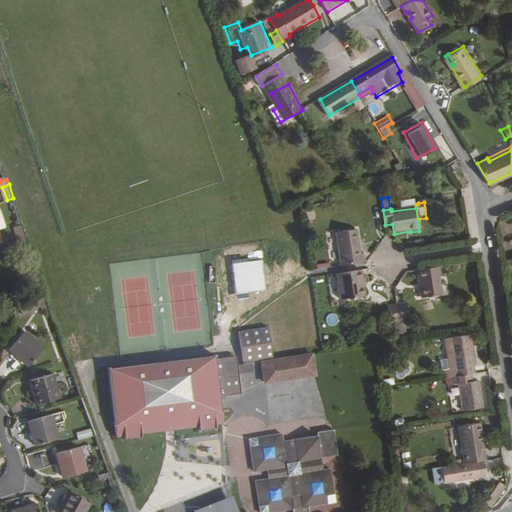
[(23,243),(29,241),(22,223),(17,226),(23,243)]
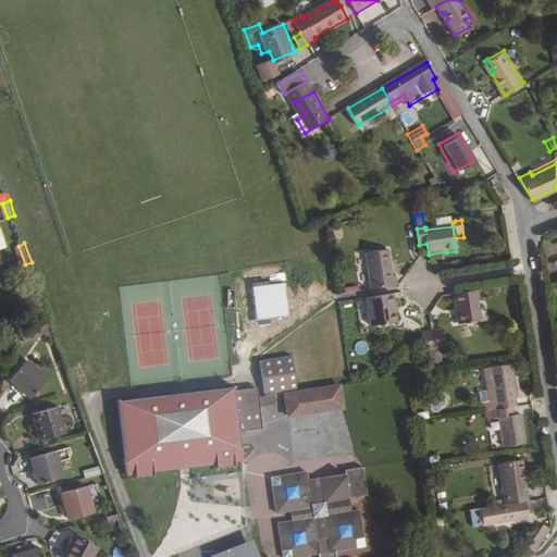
[(367,255),(371,291),(398,286),(397,277),(393,279),(390,250),(367,255)]
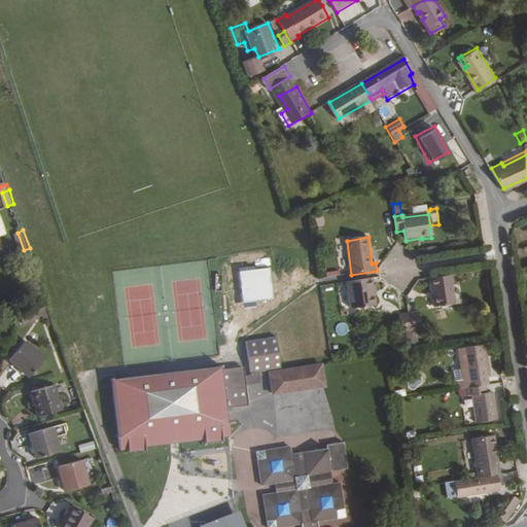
[(455,304),(451,275),(429,279),(434,307),(455,304)]
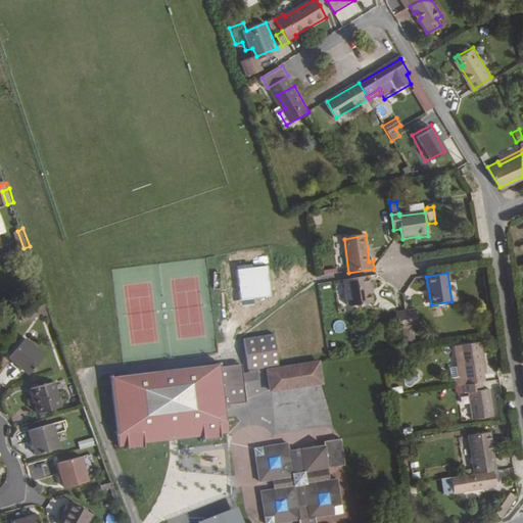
[(372,284),(371,276),(345,280),(349,305),(373,302),(372,294),(370,285),(372,284)]
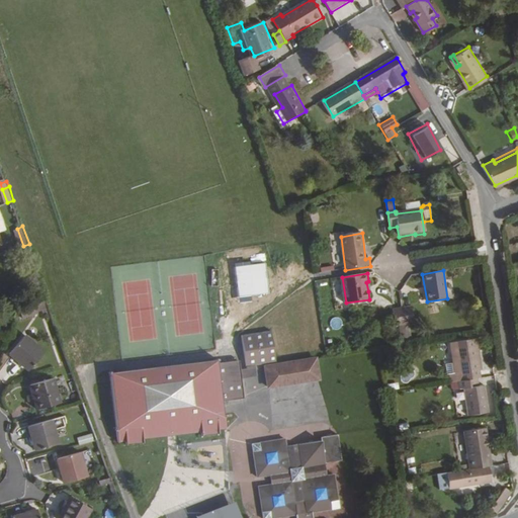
[(51,306),(48,297),(39,300),(42,309),(51,306)]
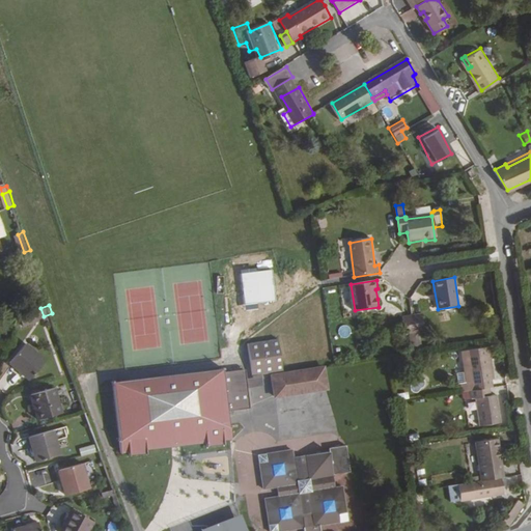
[(414,329),(412,315),(411,312),(401,313),(404,331),(414,329)]
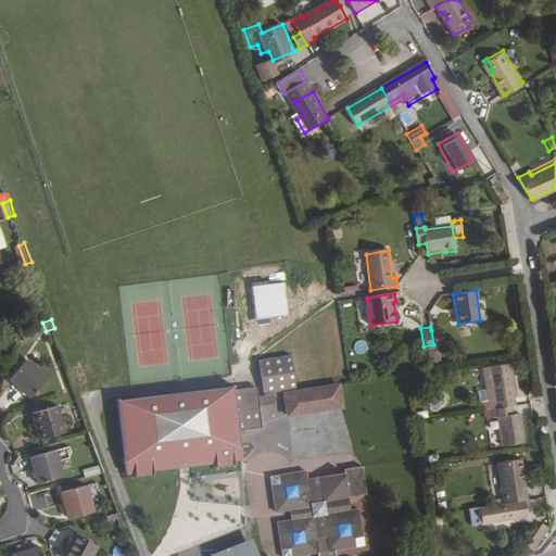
[(442,345),(440,328),(431,330),(433,344),(433,348),(442,345)]
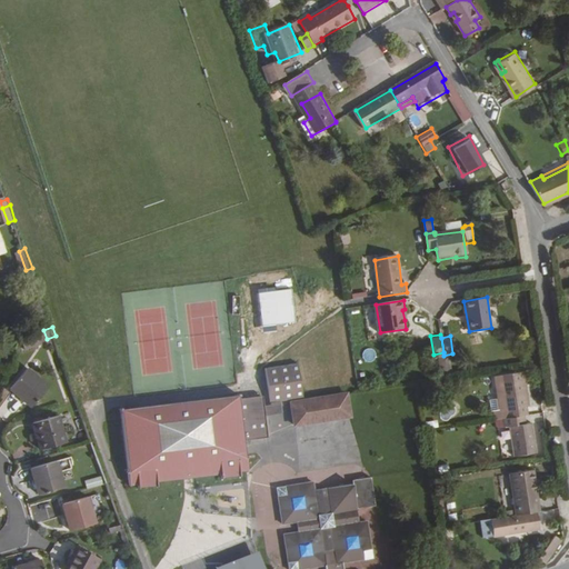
[(249,469),(245,439),(269,436),(266,413),(282,411),(281,398),(291,397),(295,426),(350,419),(347,392),(305,398),(300,363),(267,367),(271,400),(272,400),(272,402),(265,403),(263,393),(240,397),(240,393),(120,409),(122,426),(130,485),(139,483),(139,487),(158,485),(158,481),(222,472),(222,475),(241,472),(240,470),(249,469)]
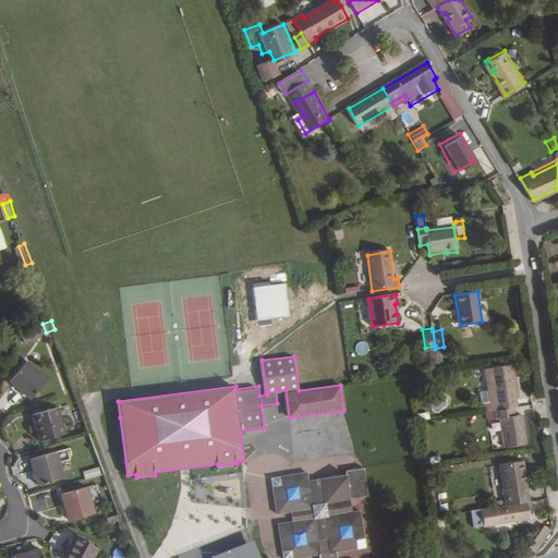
[(45,378),(24,360),(10,377),(22,388),(21,390),(28,398),(45,378)]
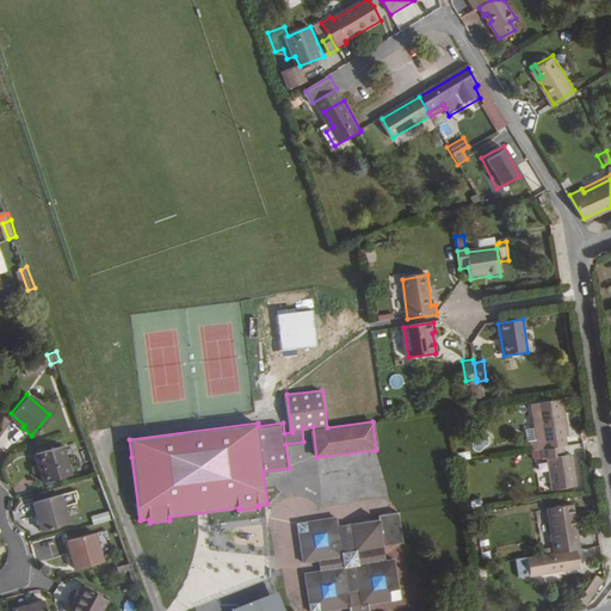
[(565,426),(561,426),(561,421),(560,414),(567,413),(565,399),(536,403),(537,414),(542,449),(557,446),(565,445),(563,437),(567,437),(565,426)]
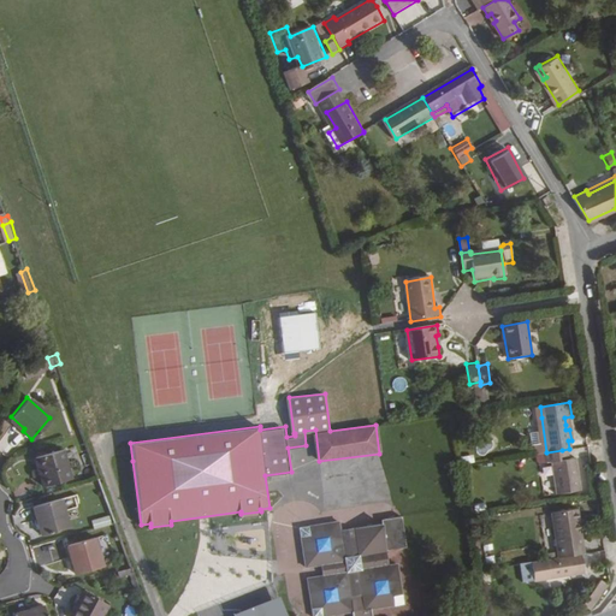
[(61,450),(35,457),(37,468),(40,467),(45,485),(69,478),(61,450)]
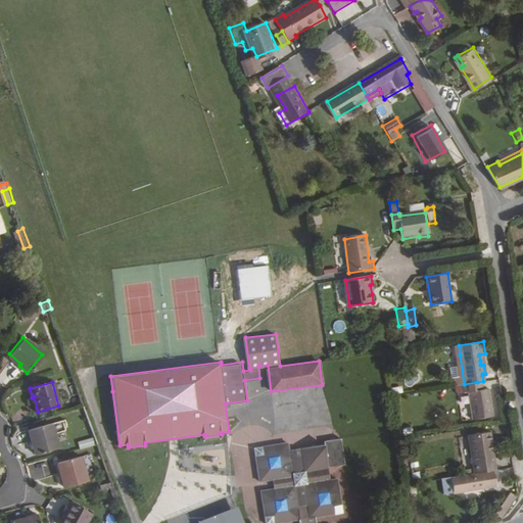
[(477,382),(464,384),(462,384),(463,392),(467,391),(471,419),(491,416),(487,388),(478,390),(477,382)]
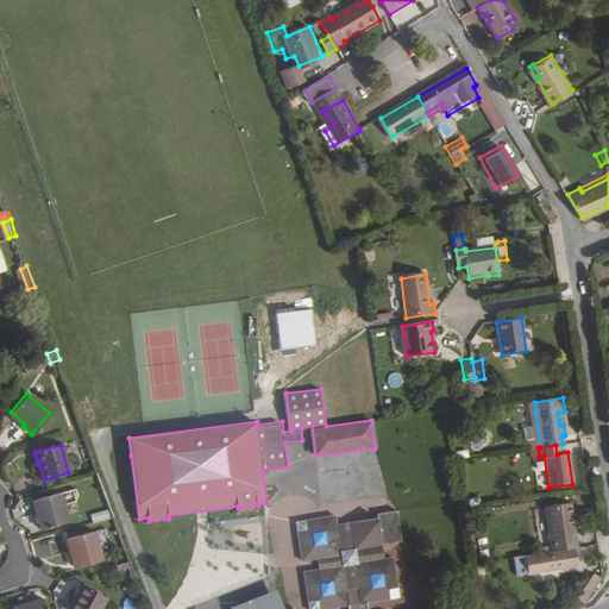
[(60,493),(36,500),(41,518),(38,519),(41,528),(67,521),(60,493)]
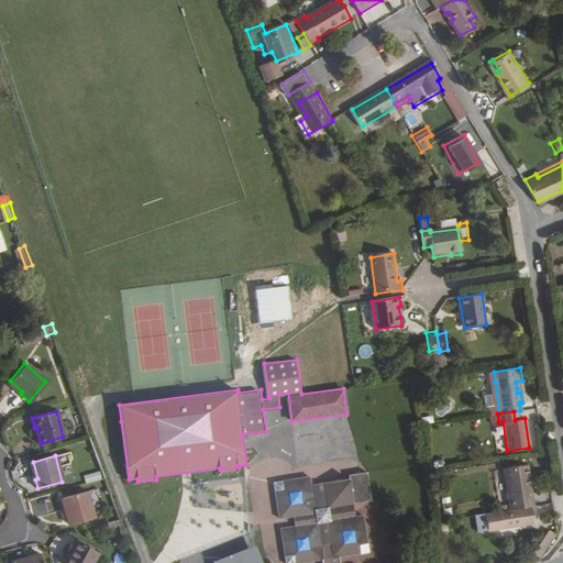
[(508,508),(529,505),(531,505),(525,465),(501,468),(508,508)]
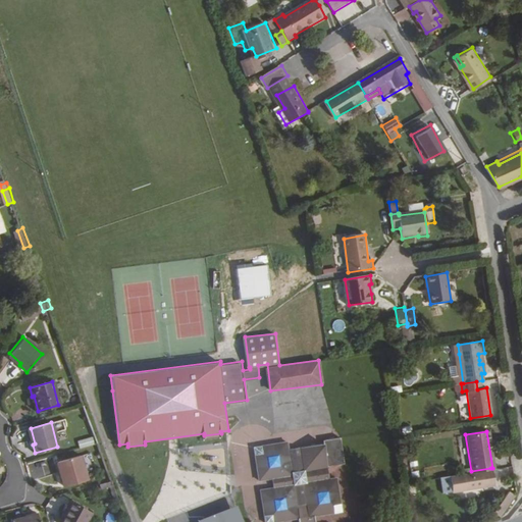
[(79,440),(81,449),(95,445),(93,436),(79,440)]
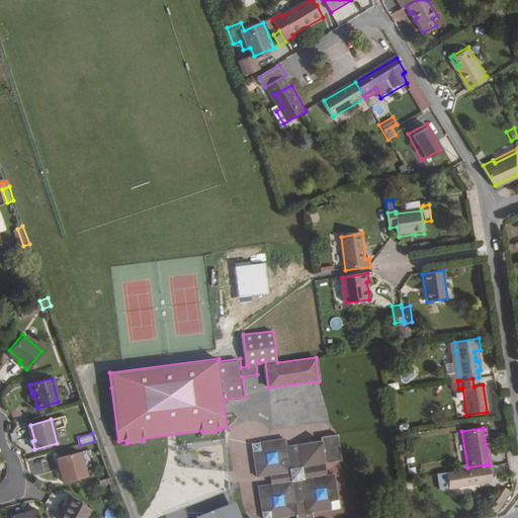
[(261,517),(284,517),(294,517),(311,517),(311,514),(337,510),(332,477),(325,478),(323,465),(340,462),(336,436),(319,439),(320,443),(284,448),(283,441),(250,446),(255,479),(268,477),(288,473),(285,456),(298,454),(300,471),(316,469),(318,479),(299,482),(303,502),(292,503),(289,484),(269,487),(257,489),(261,517)]
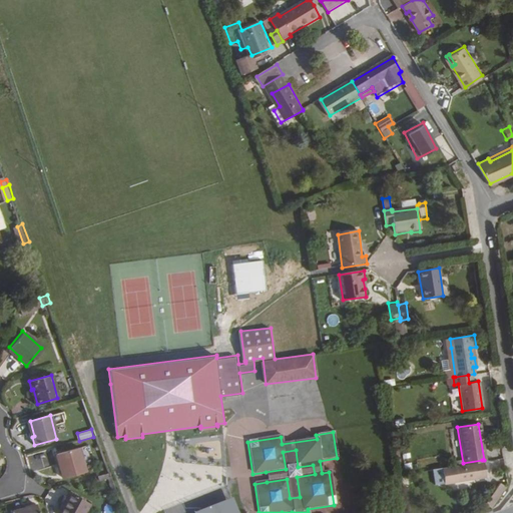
[(79,447),(58,453),(63,468),(63,469),(62,469),(65,478),(86,471),(79,447)]
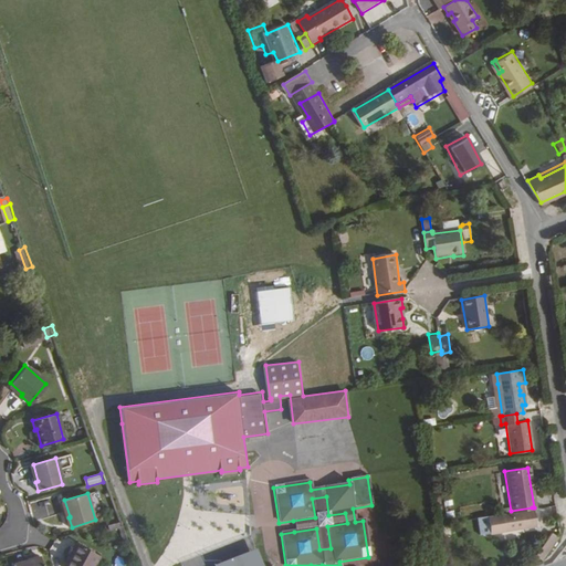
[(326,496),(312,499),(315,517),(293,521),(294,532),(316,528),(320,549),(331,548),(327,526),(347,523),(345,513),(328,515),(326,496)]
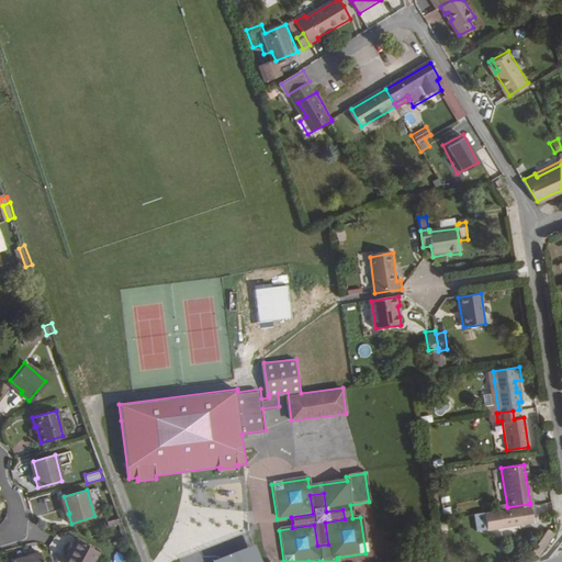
[(64,496),(59,498),(64,515),(69,513),(64,496)]
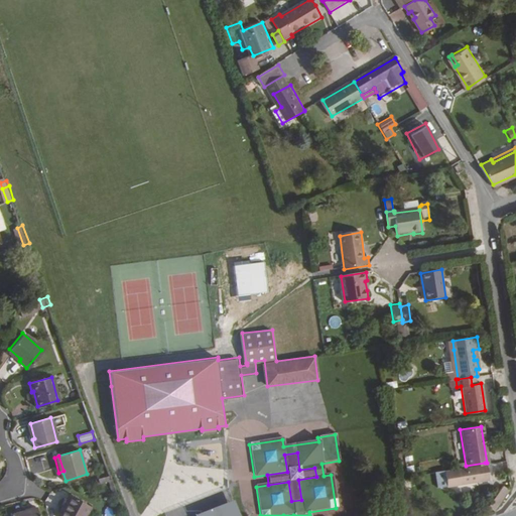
[(485,463),(466,466),(456,468),(459,484),(487,479),(485,463)]
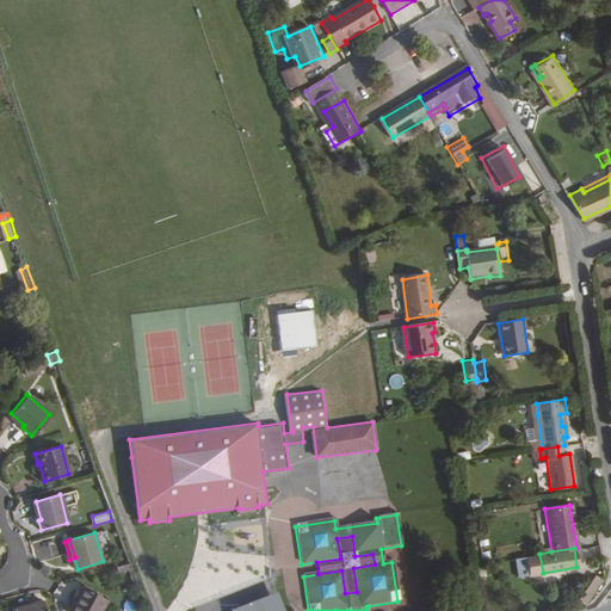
[(590,574),(576,602),(587,606),(600,579),(590,574)]
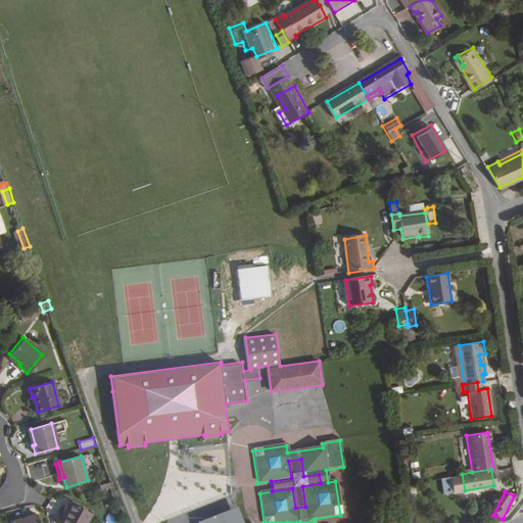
[(86,522),(91,514),(69,504),(64,512),(67,513),(61,522),(86,522)]
